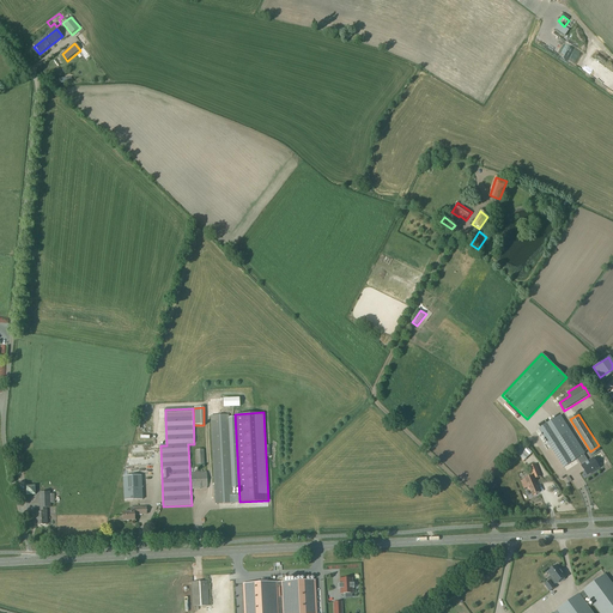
[(216,504),(234,504),(230,416),(211,416),(216,504)]
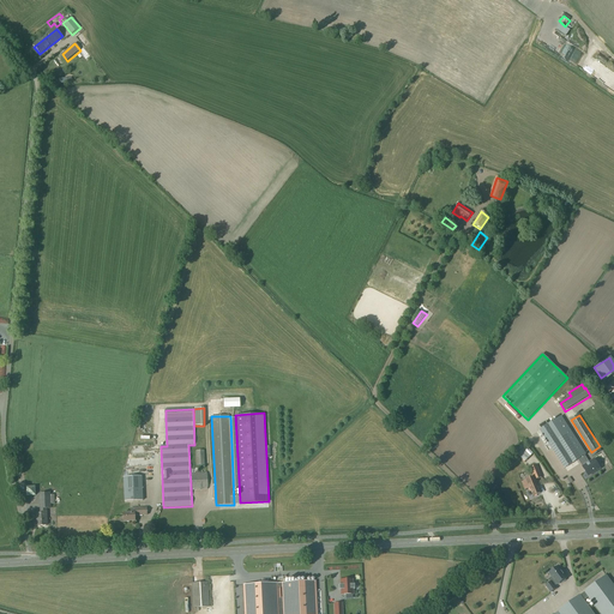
[(546,421),(539,426),(541,429),(540,429),(565,468),(578,459),(579,459),(585,456),(587,455),(561,416),(548,425),(546,421)]
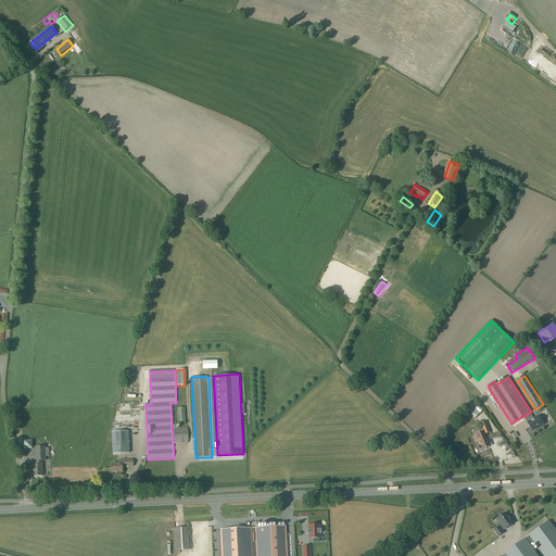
[(468,412),(475,419),(482,412),(475,402),(471,405),(472,407),(468,412)]
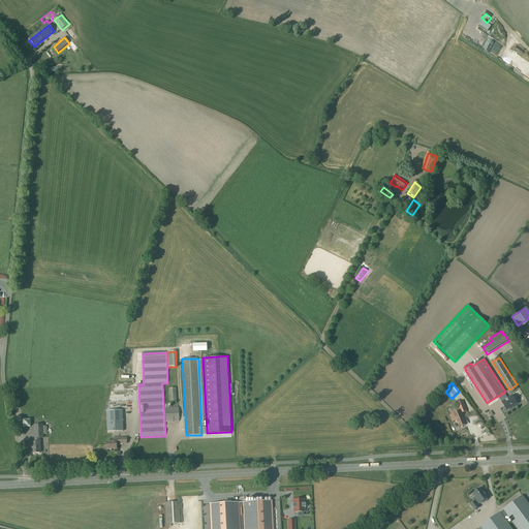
[(502,402),(507,410),(518,404),(512,396),(508,399),(504,393),(499,396),(502,402)]
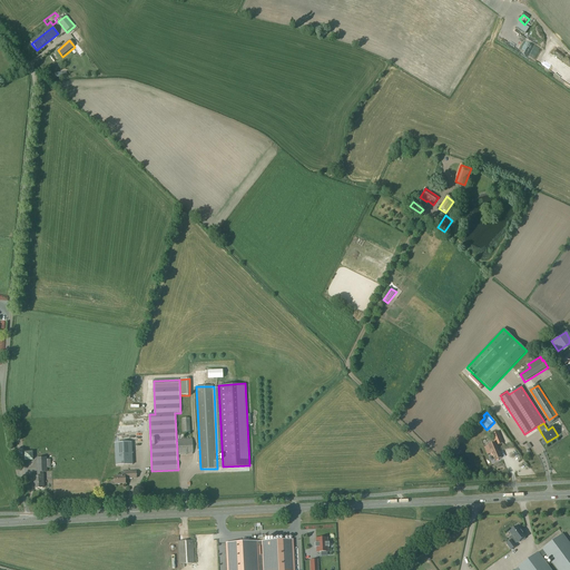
[(492,435),(495,443),(497,446),(498,445),(504,443),(499,432),(492,435)]
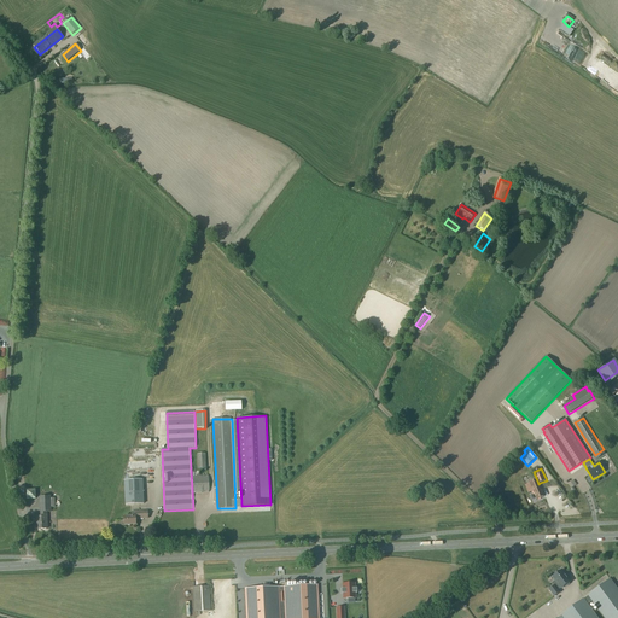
[(143,481),(124,482),(126,506),(144,505),(143,481)]
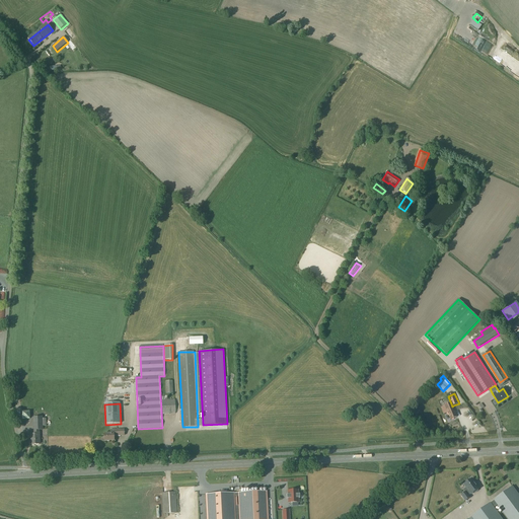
[(451,403),(445,405),(451,420),(457,418),(453,405),(452,406),(451,403)]
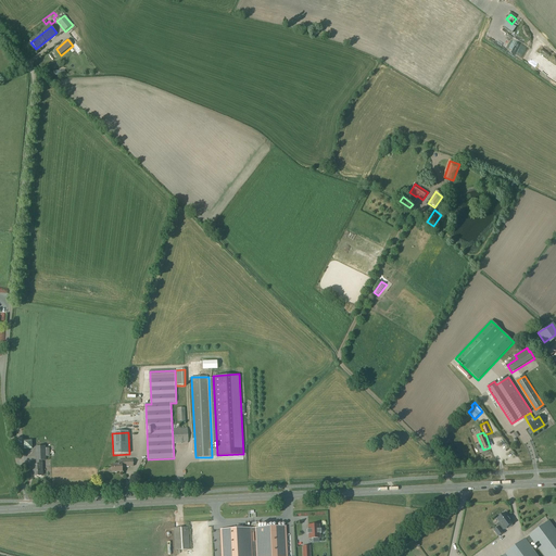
[(21,441),(21,450),(29,451),(29,441),(21,441)]
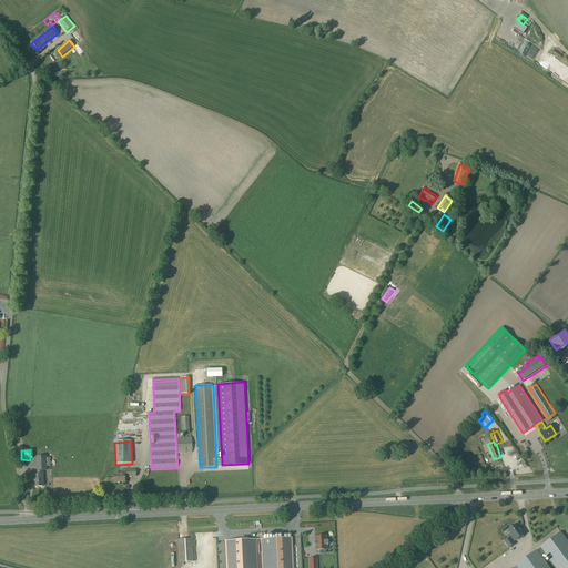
[(43,487),(43,472),(47,470),(47,467),(51,467),(51,458),(46,458),(46,457),(37,457),(38,476),(33,476),(33,484),(34,484),(34,487),(43,487)]
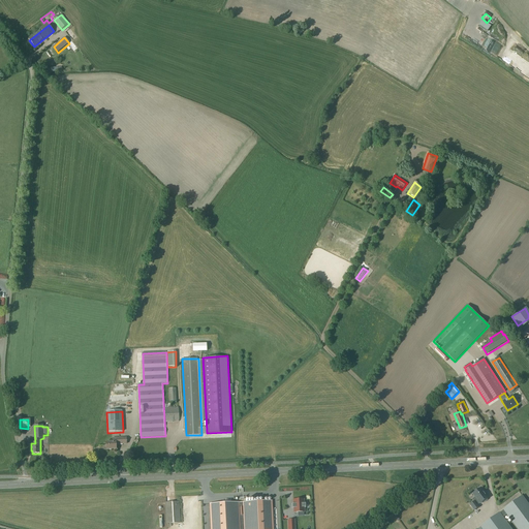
[(359,447),(368,447),(369,438),(365,438),(365,435),(359,434),(359,447)]
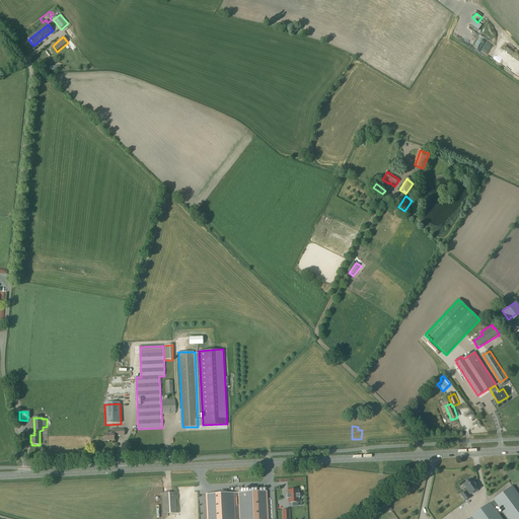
[(104,434),(104,441),(115,441),(115,436),(125,436),(125,430),(110,430),(110,434),(104,434)]
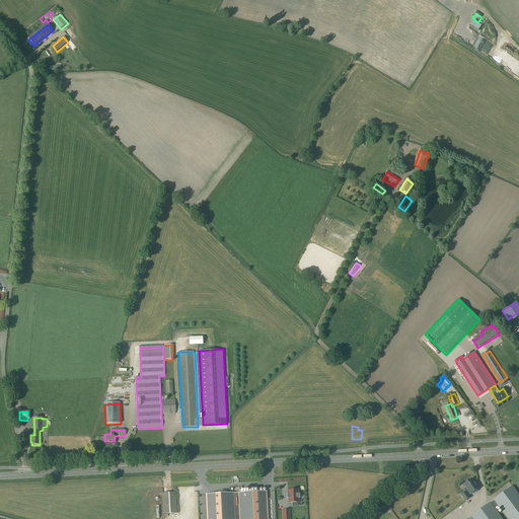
[(470,480),(469,479),(466,482),(467,483),(464,485),(468,491),(465,493),(461,496),(465,501),(469,498),(467,496),(470,494),(471,495),(474,493),(477,491),(477,490),(478,489),(471,479),(470,480)]
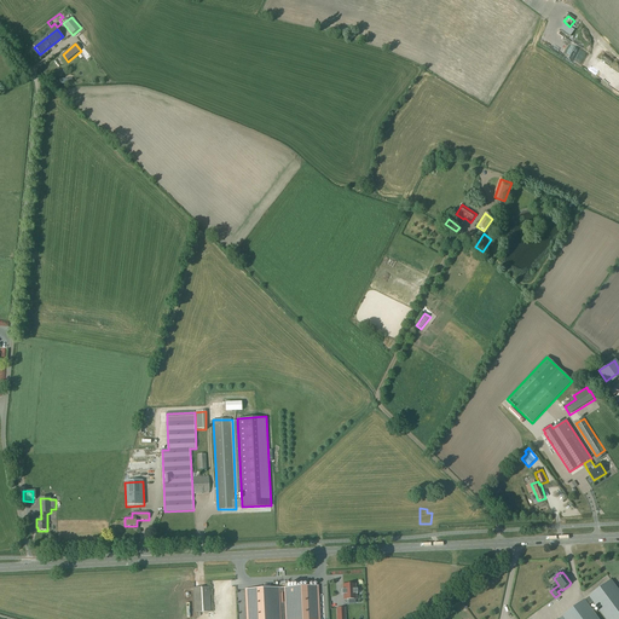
[(590,597),(584,601),(588,607),(594,602),(606,618),(618,618),(618,593),(611,582),(590,597)]
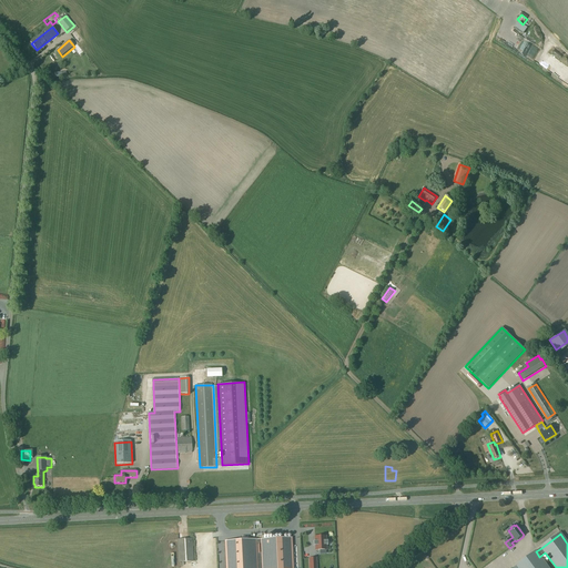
[(327,541),(326,541),(326,536),(314,537),(314,541),(313,541),(313,546),(314,546),(315,551),(327,550),(326,546),(327,546),(327,541)]
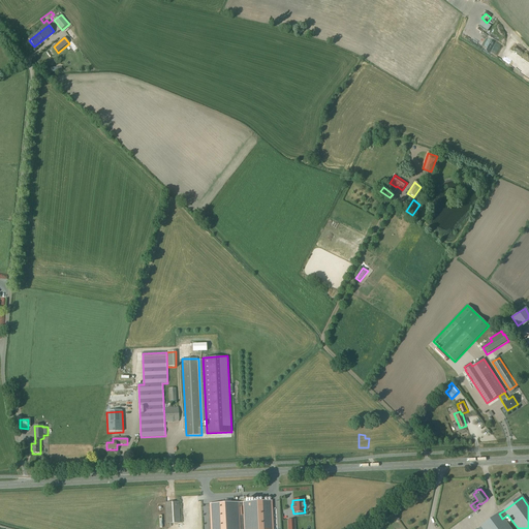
[(210,504),(211,528),(272,528),(271,501),(210,504)]
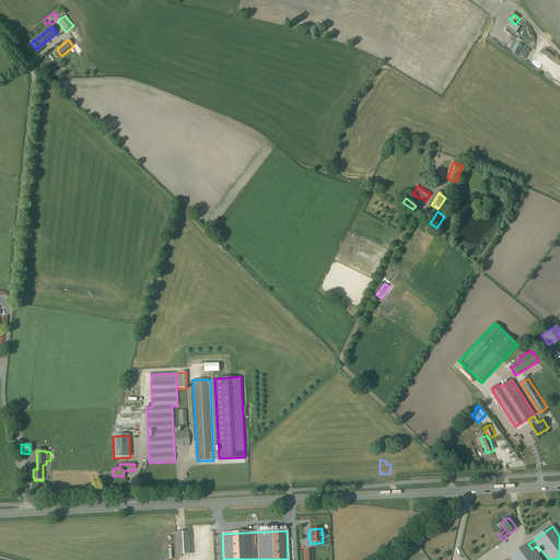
[(175,533),(176,555),(190,553),(189,532),(175,533)]
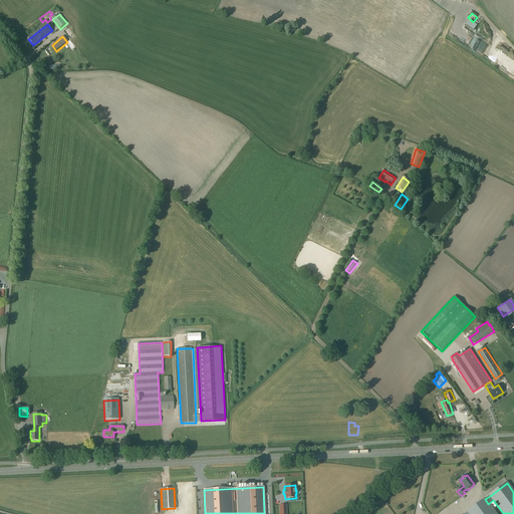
[(402,498),(404,501),(411,496),(406,489),(396,496),(399,500),(402,498)]
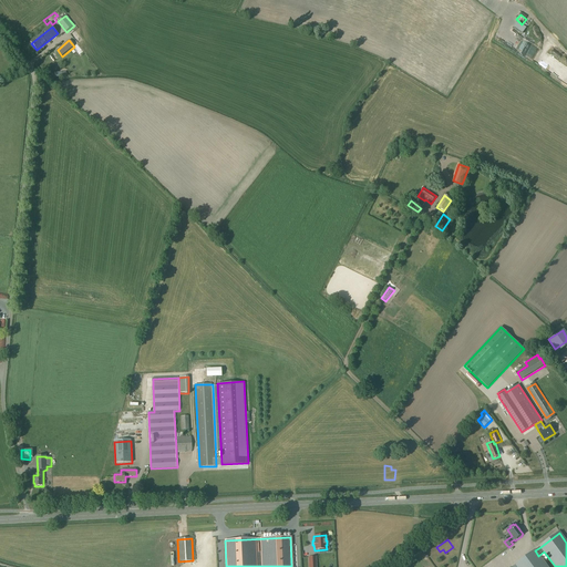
[(535,550),(515,565),(516,565),(513,566),(546,566),(538,556),(535,550)]
